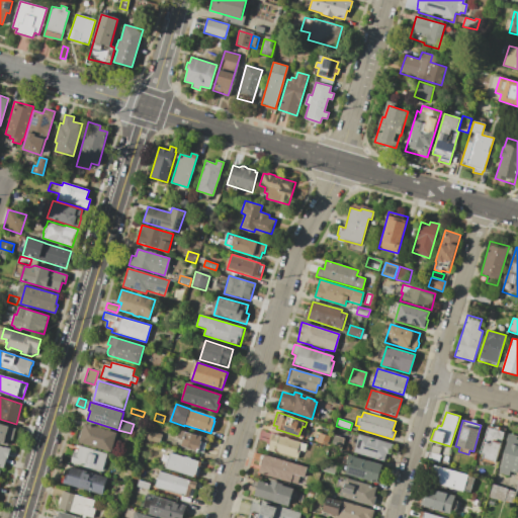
[(85,423),(116,433),(110,452),(79,442),(85,423)]
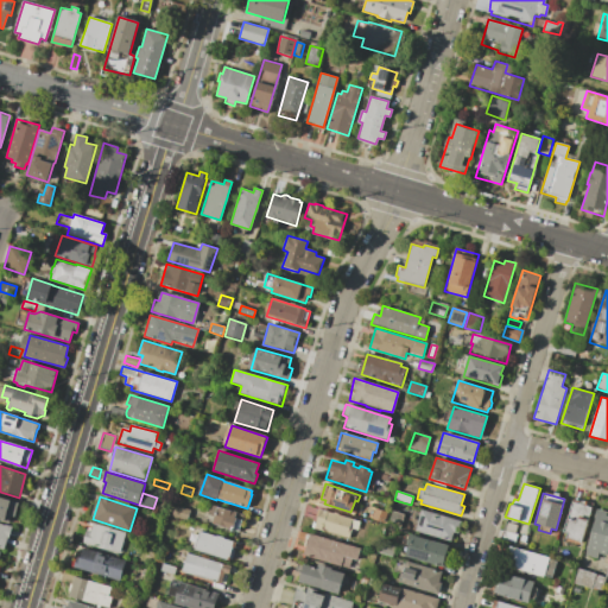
[(0,498),(19,504),(14,518),(12,517),(10,524),(0,520),(0,498)]
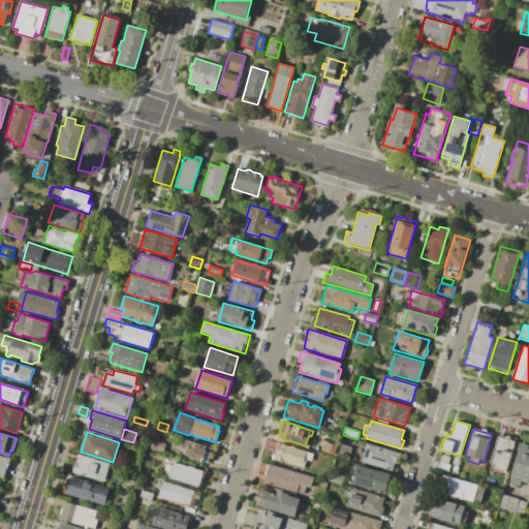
[(498,436),(515,441),(505,472),(493,468),(494,464),(491,463),(498,436)]
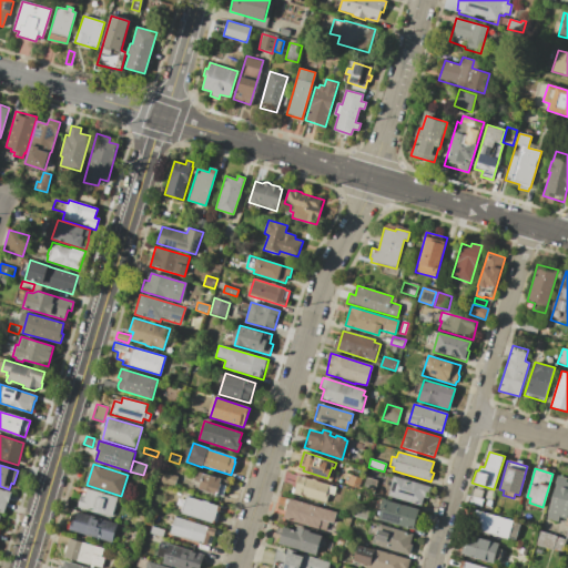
[(196,472),(222,479),(216,495),(198,489),(200,483),(192,480),(194,474),(196,474),(196,472)]
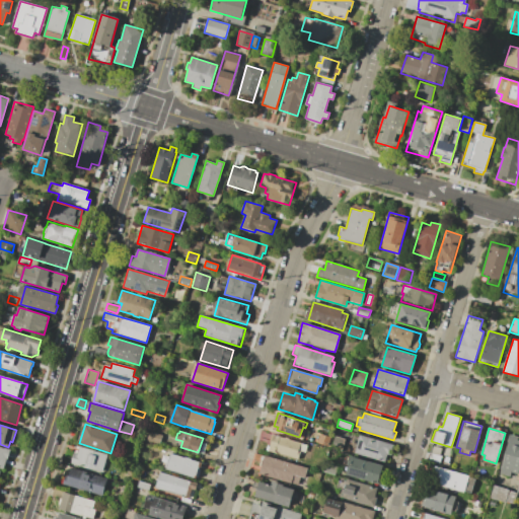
[(149,432),(162,436),(160,443),(147,439),(149,432)]
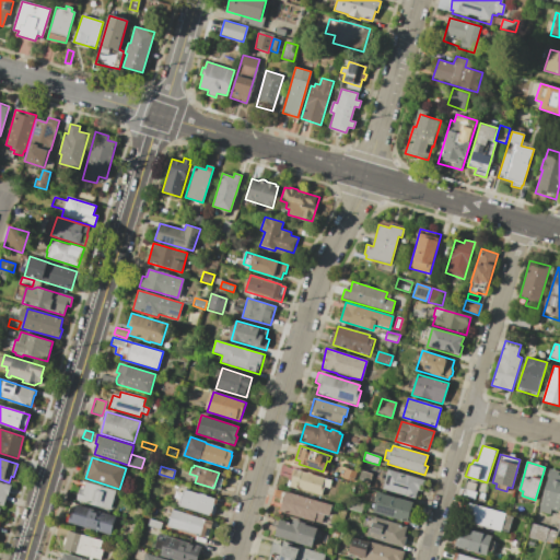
[(345,466),(358,470),(353,483),(342,479),(343,475),(341,474),(345,466)]
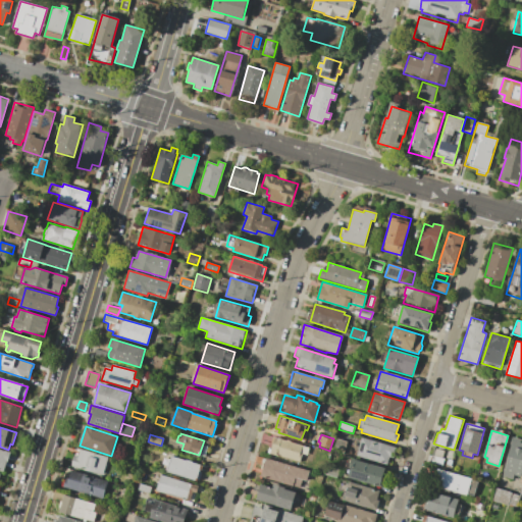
[(275,437),(302,446),(299,454),(302,455),(300,462),(270,453),(275,437)]
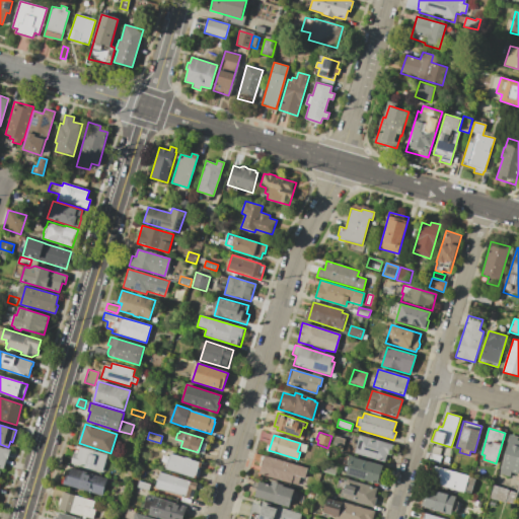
[(360,435),(393,445),(390,455),(387,454),(384,462),(354,453),(360,435)]
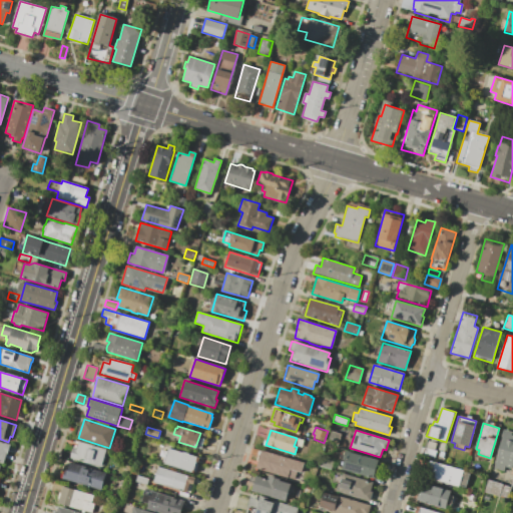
[(504,430),(512,432),(512,435),(512,469),(505,467),(504,471),(493,468),(504,430)]
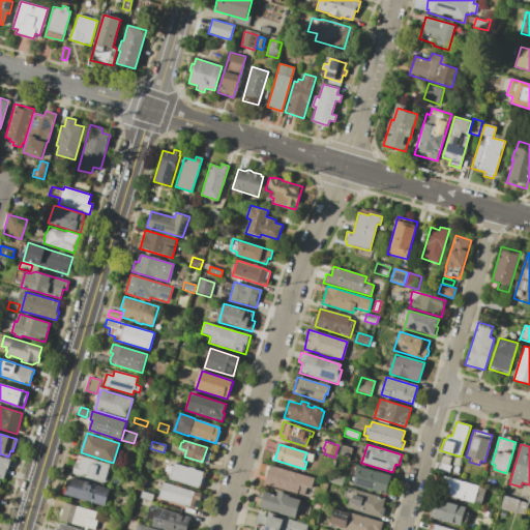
[(340,445),(352,449),(348,462),(336,458),(340,445)]
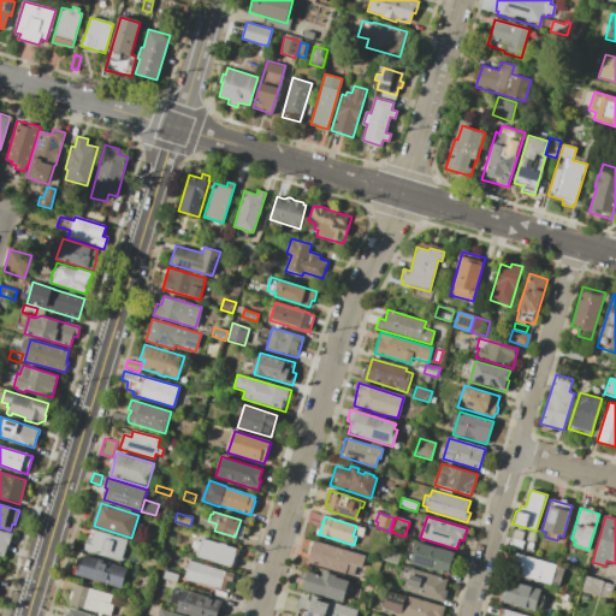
[(356,526),(366,529),(362,538),(356,537),(353,535),(356,526)]
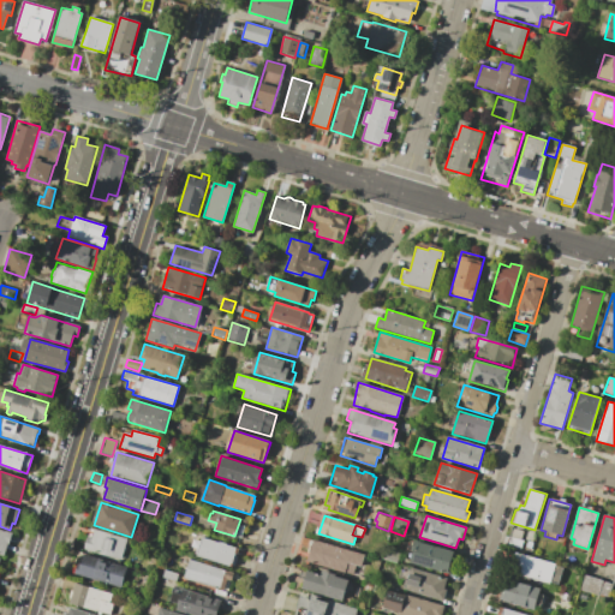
[(0,529),(12,533),(5,556),(0,554),(0,529)]
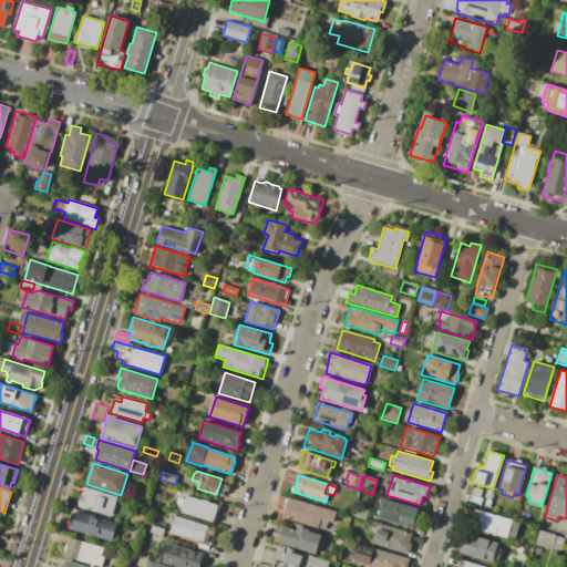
[(88,487),(117,497),(111,517),(81,507),(80,512),(66,507),(70,498),(80,501),(81,496),(84,496),(88,487)]
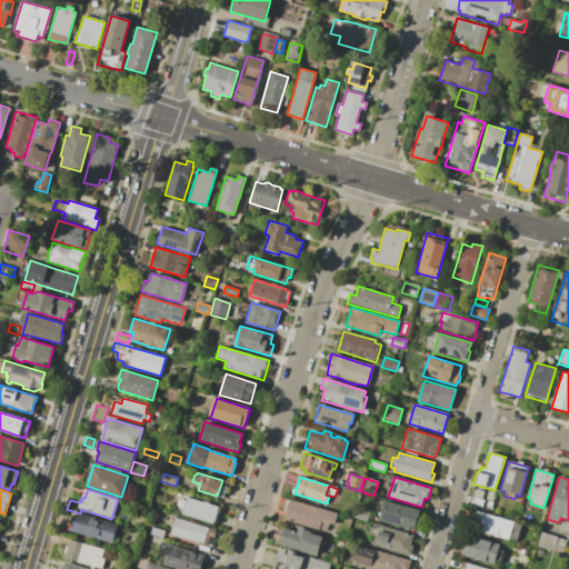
[(473,489),(485,491),(481,500),(483,500),(481,509),(469,506),(473,489)]
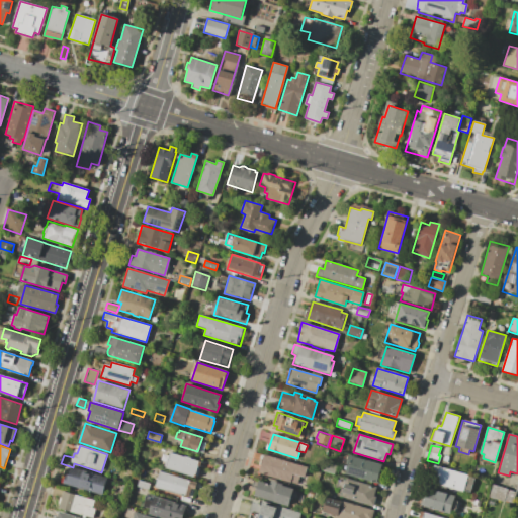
[(170,453),(184,457),(184,456),(191,458),(191,459),(199,462),(194,478),(165,468),(166,467),(164,467),(166,460),(168,461),(170,453)]
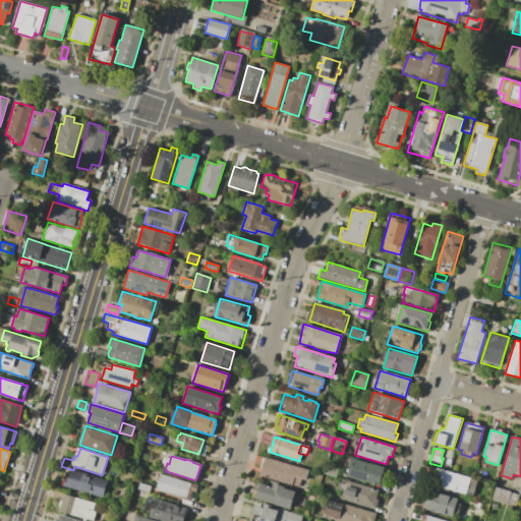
[(351,457),(386,468),(380,486),(345,476),(351,457)]
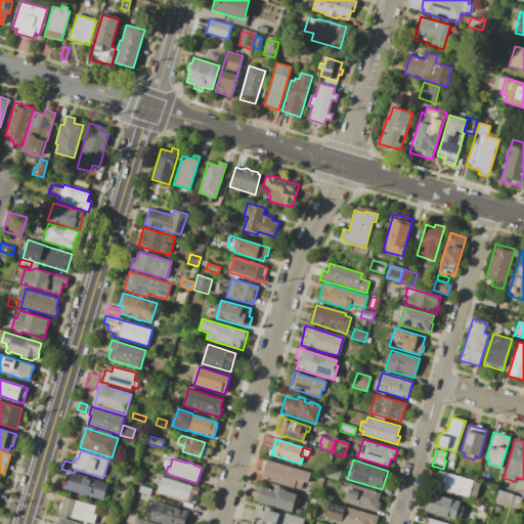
[(267,461),(310,473),(307,484),(304,483),(303,486),(296,484),(295,487),(289,485),(288,489),(261,481),(267,461)]
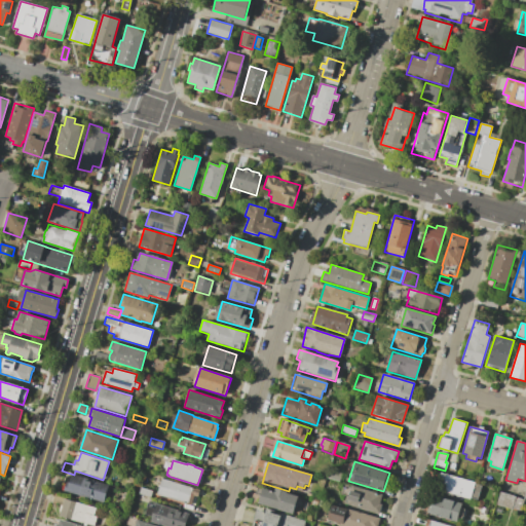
[(327,478),(329,470),(342,474),(339,482),(327,478)]
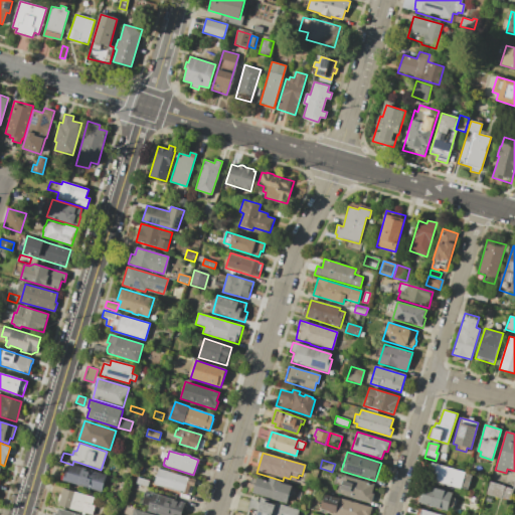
[(431,463),(472,474),(467,491),(426,479),(431,463)]
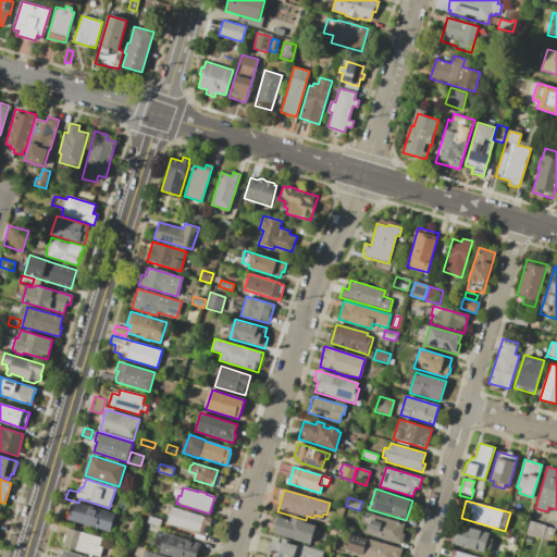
[(76,503),(115,515),(110,532),(67,520),(71,511),(73,512),(76,503)]
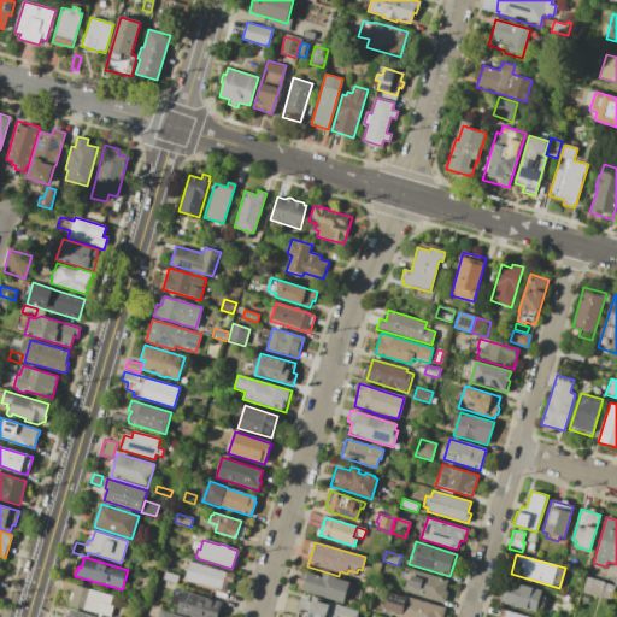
[(191,562),(234,575),(231,583),(228,582),(224,593),(184,580),(191,562)]
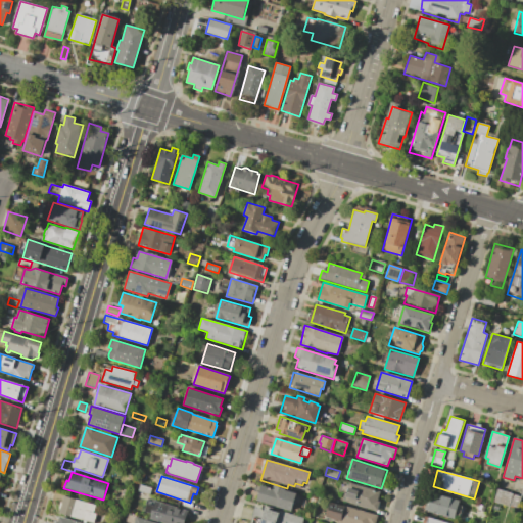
[(341,481),(348,483),(348,482),(380,491),(378,501),(380,501),(377,511),(343,502),(344,497),(342,496),(343,493),(338,492),(341,481)]
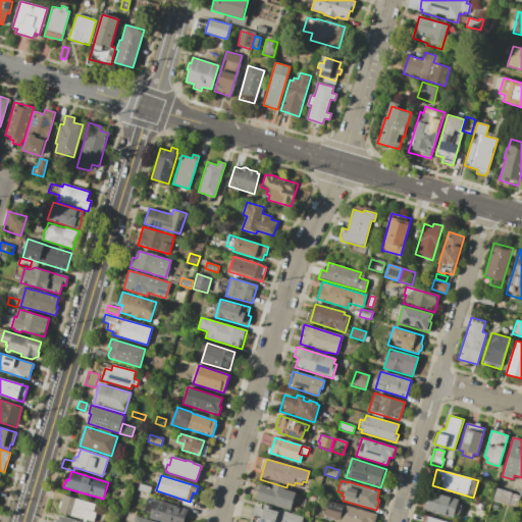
[(139,484),(150,487),(149,493),(138,490),(139,484)]
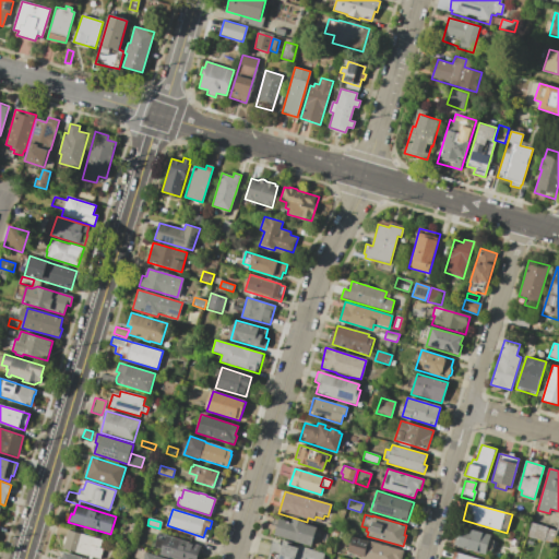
[(278,519),(292,523),(293,519),(305,522),(304,524),(317,528),(311,547),(273,535),(278,519)]
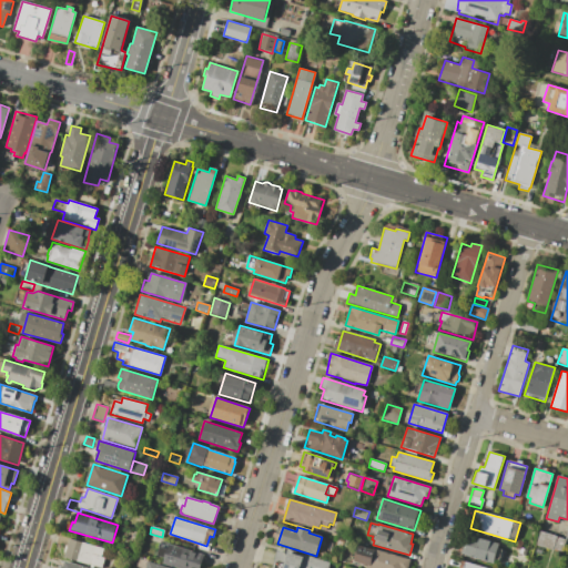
[(540,530),(566,539),(561,554),(536,545),(540,530)]
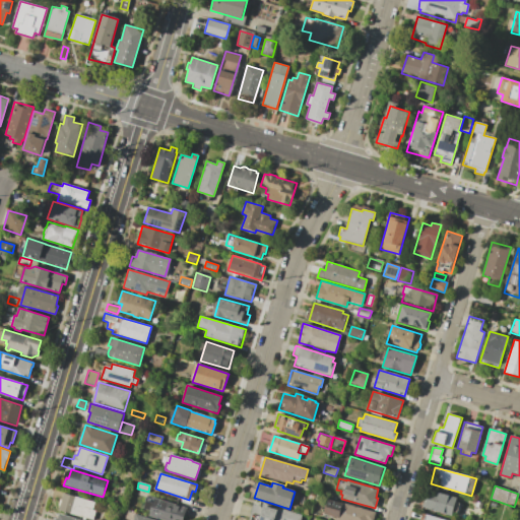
[(54,490),(75,496),(69,513),(59,510),(62,500),(52,497),(54,490)]
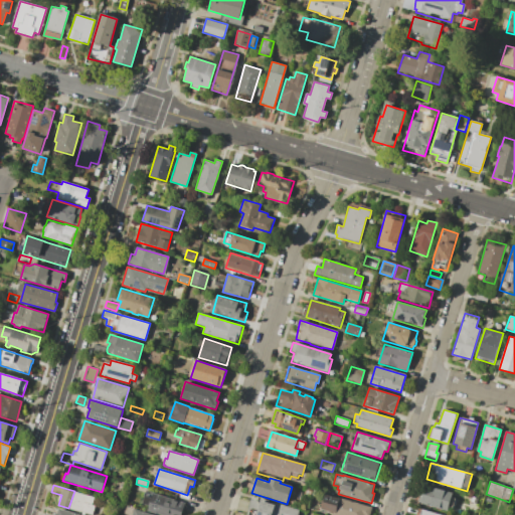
[(417,502),(422,485),(453,494),(452,496),(456,497),(453,508),(449,507),(448,511),(417,502)]
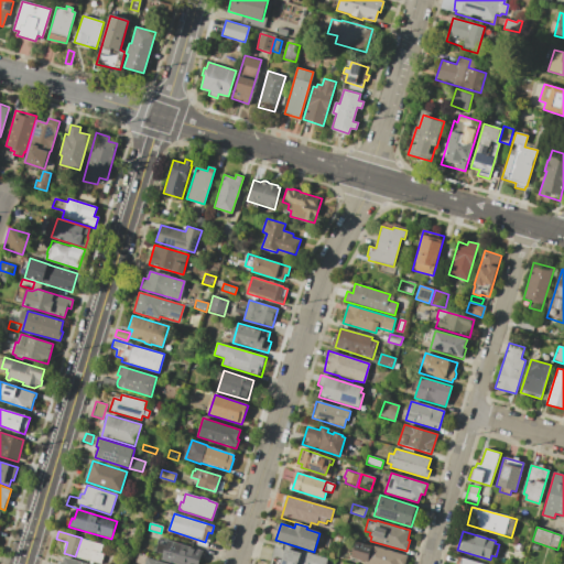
[(338,548),(332,545),(335,534),(342,537),(338,548)]
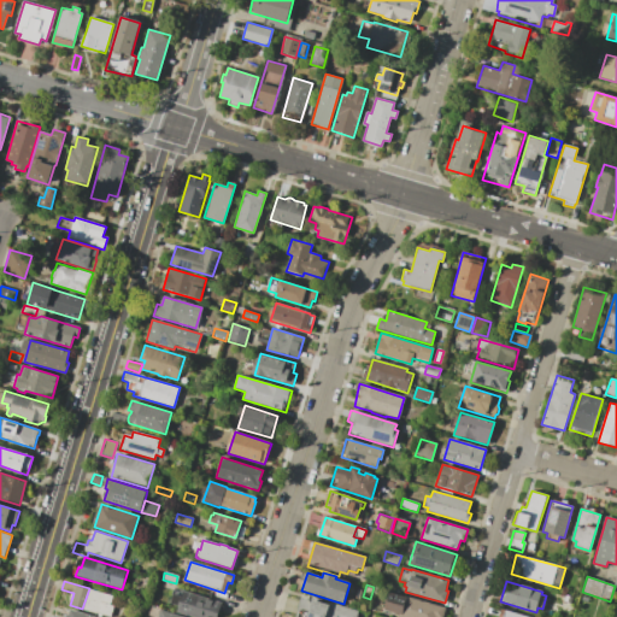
[(89,588),(113,597),(110,606),(113,606),(110,616),(106,616),(82,609),(89,588)]
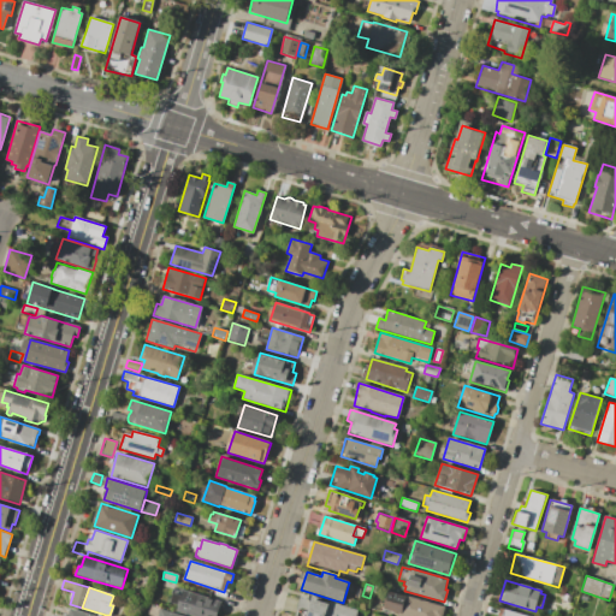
[(183,590),(221,603),(217,615),(190,615),(176,611),(178,604),(171,602),(173,593),(182,596),(183,590)]
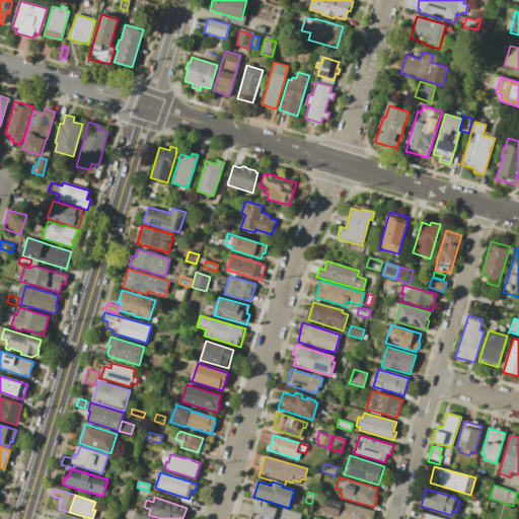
[(327,498),(374,511),(371,518),(335,518),(335,517),(322,514),(327,498)]
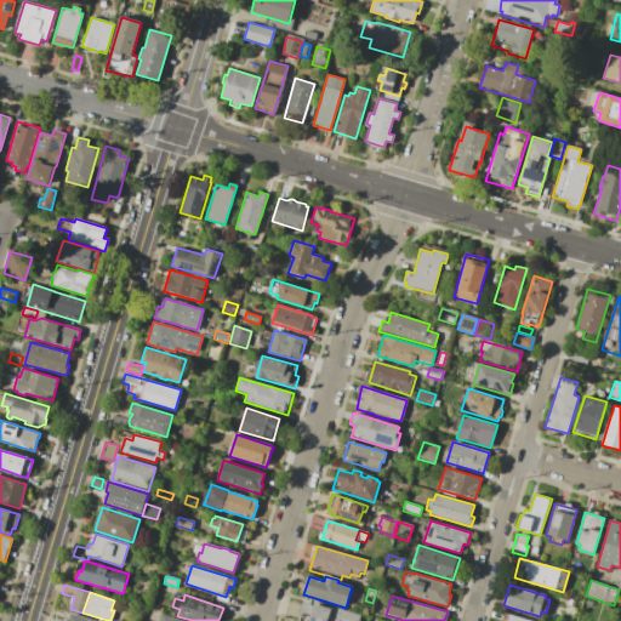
[(296,620),(305,597),(360,615),(358,620),(296,620)]
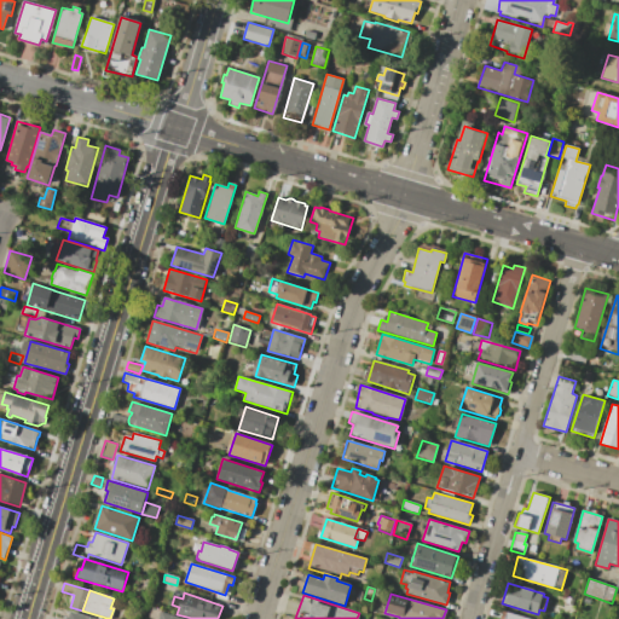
All buildings are outlined.
